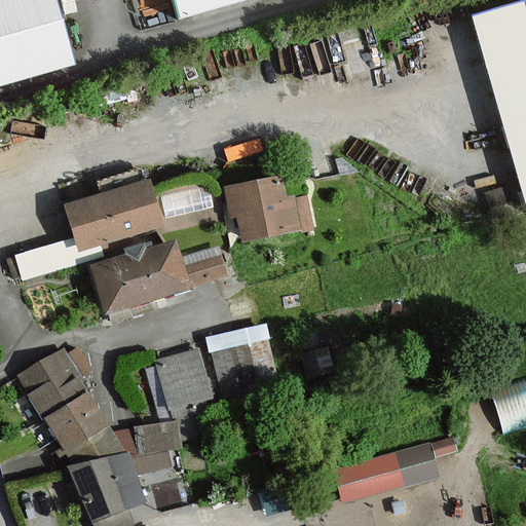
[(55,0),(0,0),(0,84),(74,64),(55,0)]
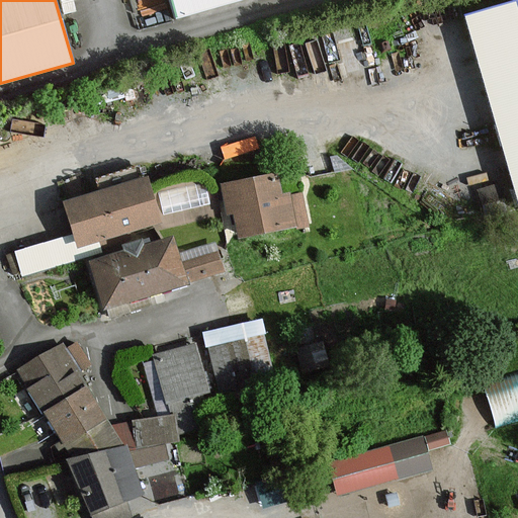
[(169,0),(176,20),(245,0),(169,0)]
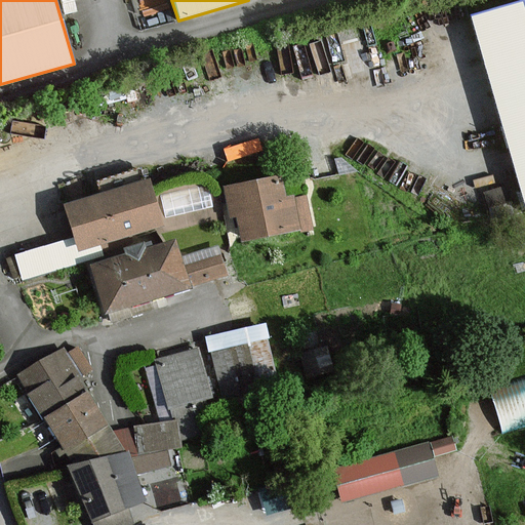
[(524,0),(523,0),(470,16),(524,201),(524,0)]
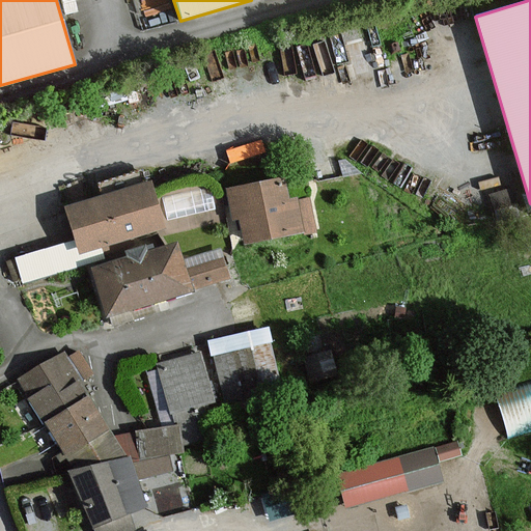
[(289,201),(285,178),(227,189),(233,220),(241,218),(246,243),(315,230),(310,198),(289,201)]
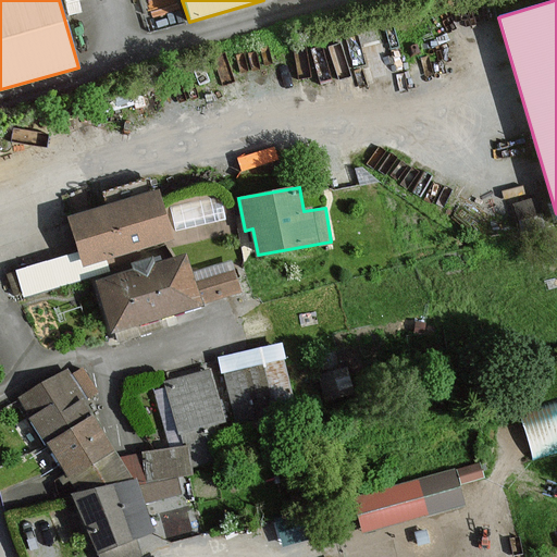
[(159,193),(69,219),(83,267),(173,240),(159,193)]
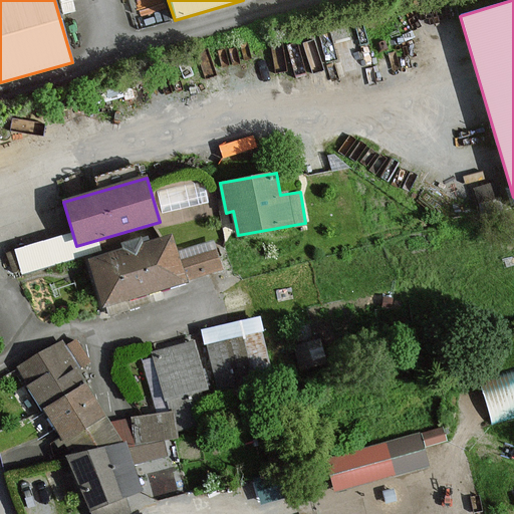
[(163,203),(208,196),(206,178),(160,185),(163,203)]
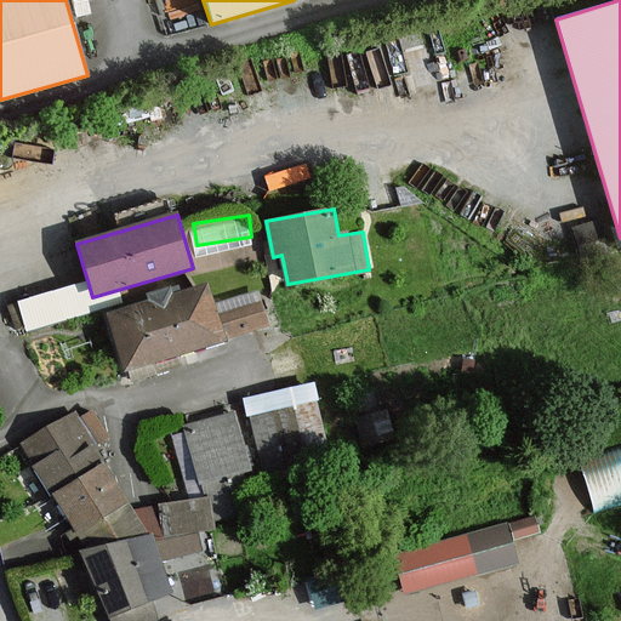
[(210,285),(109,314),(126,370),(226,341),(210,285)]
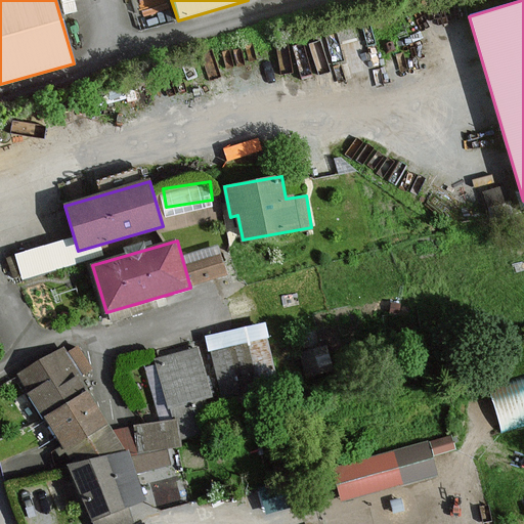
[(217,244),(183,254),(192,286),(226,276),(217,244)]
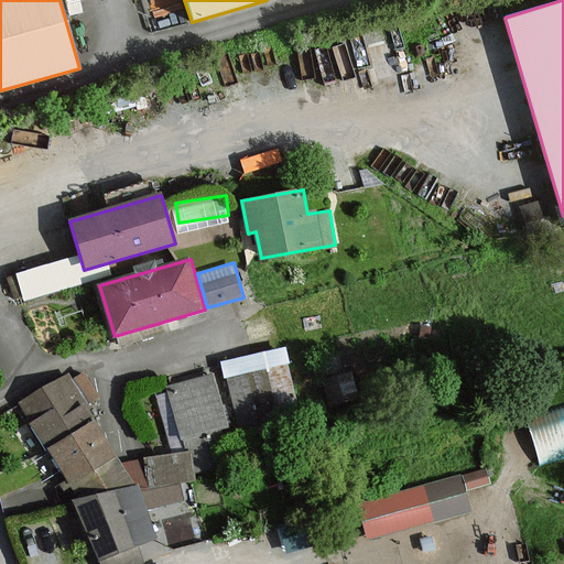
[(304,427),(283,345),(218,361),(239,444),(304,427)]
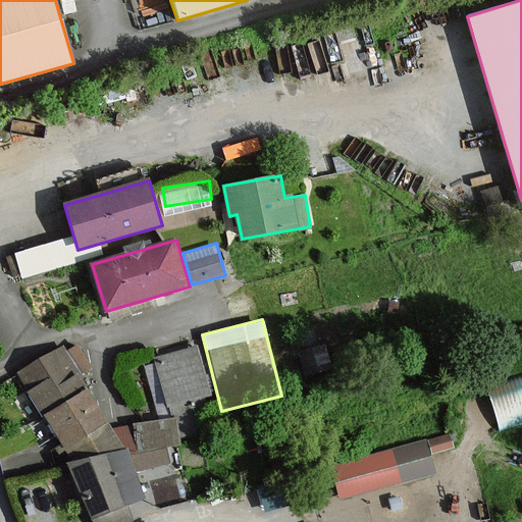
[(61,348),(18,374),(45,415),(87,388),(61,348)]
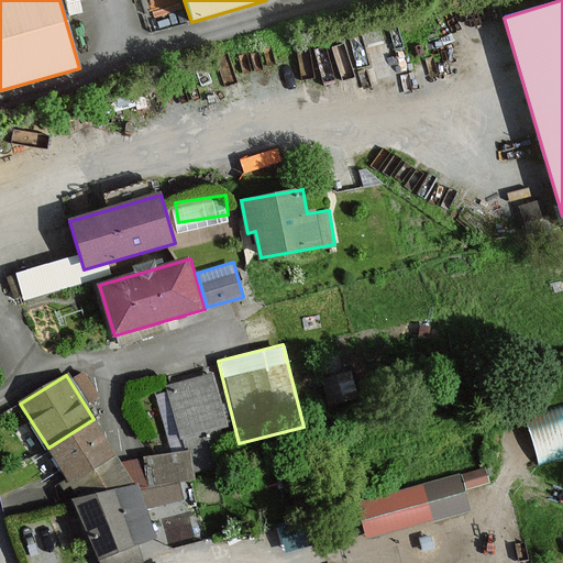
[(218,427),(225,424),(213,376),(168,387),(181,437),(190,434),(198,466),(225,459),(218,427)]
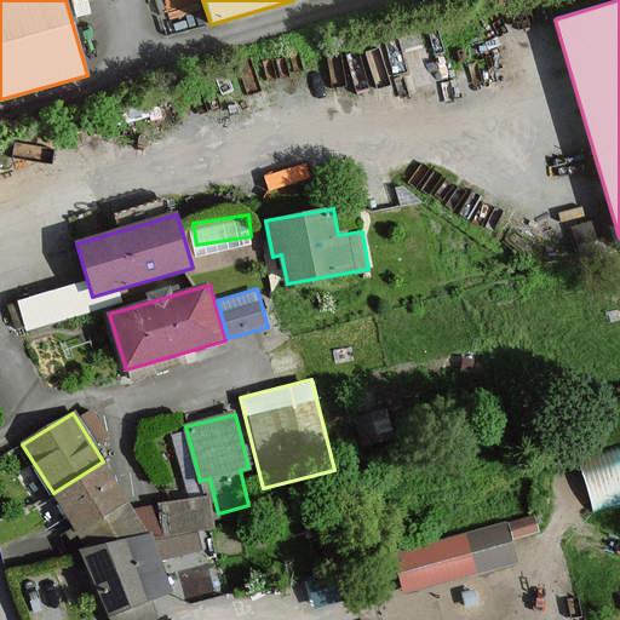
[(619,440),(575,454),(593,512),(619,504),(619,440)]
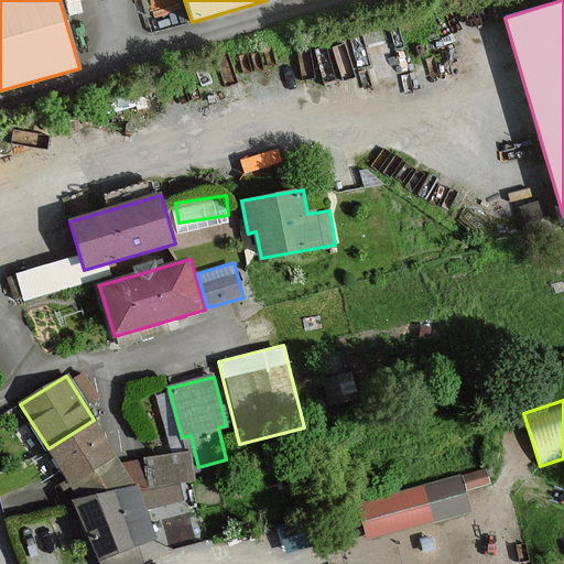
[(72,486),(97,470),(117,458),(94,420),(49,448),(72,486)]
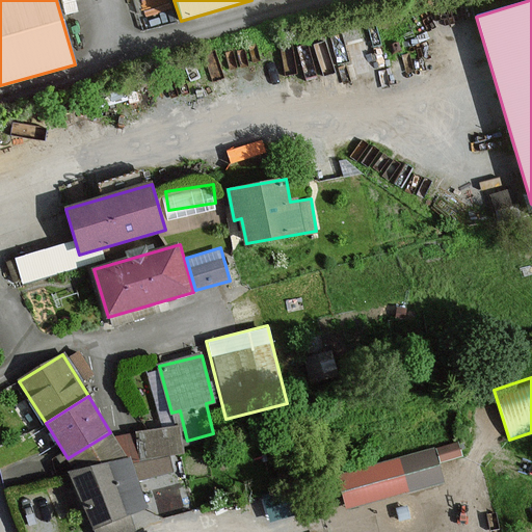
[(110,432),(91,444),(68,458),(72,472),(129,458),(110,432)]
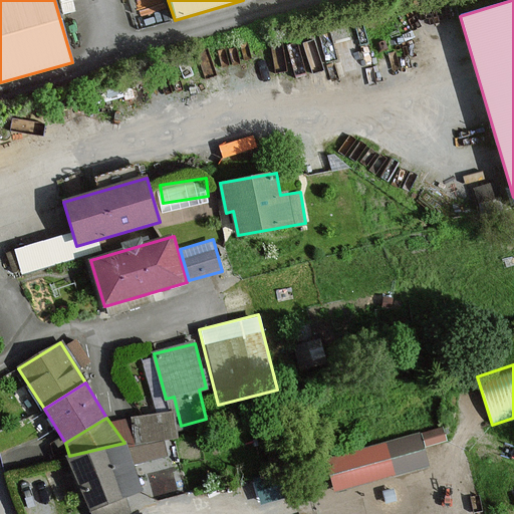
[(444,425),(322,459),(327,476),(332,493),(427,467),(422,449),(448,442),(447,435),(444,425)]
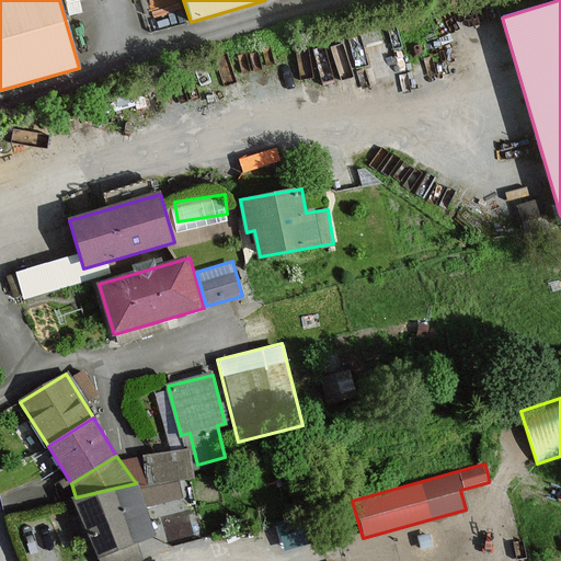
[(153,535),(136,483),(76,497),(99,556),(153,535)]
